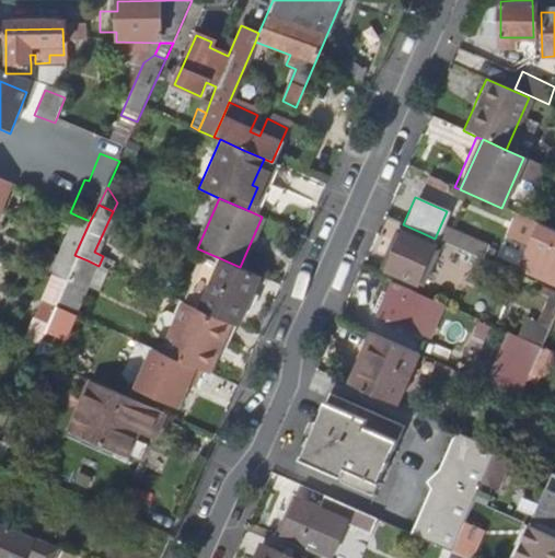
[(74,255),(90,221),(77,216),(57,262),(45,257),(37,274),(61,285),(65,278),(74,255)]
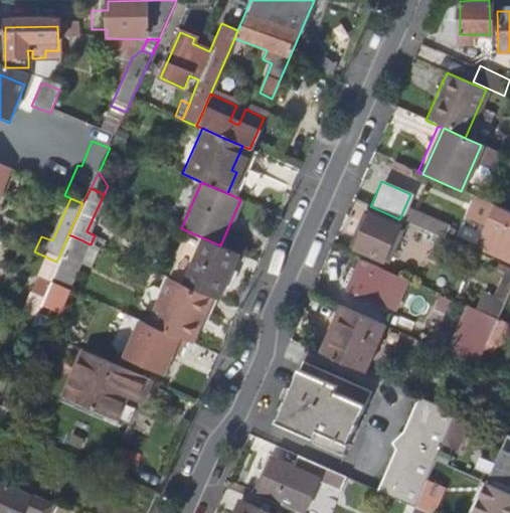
[(386,213),(370,206),(352,246),(381,260),(399,219),(386,213)]
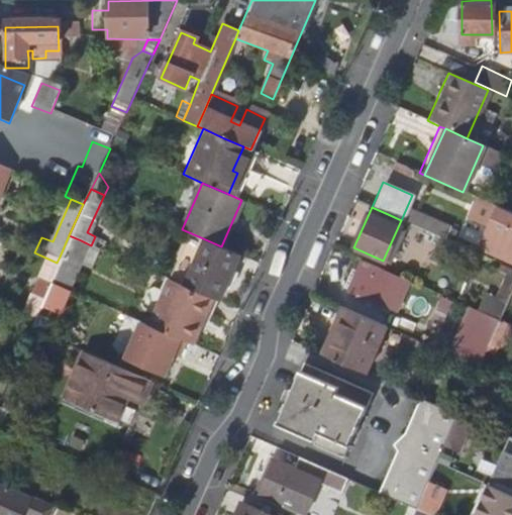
[(511,264),(511,231),(489,221),(477,248),(511,264)]
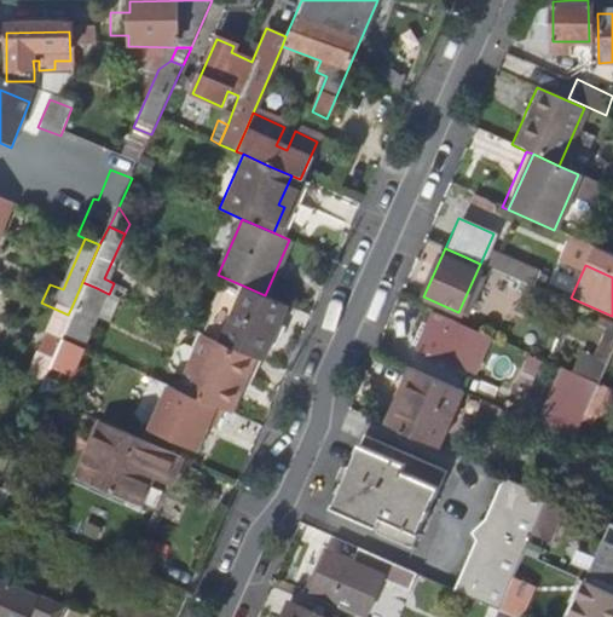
[(82,282),(71,307),(86,313),(97,288),(82,282)]
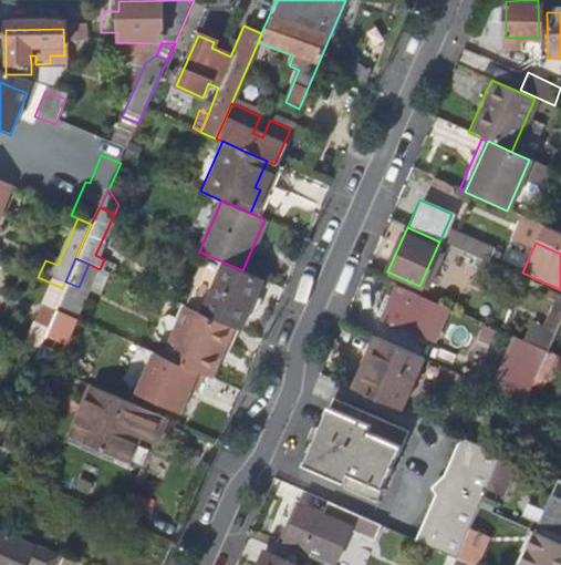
[(242,270),(222,262),(200,312),(229,326),(239,330),(262,279),(242,270)]
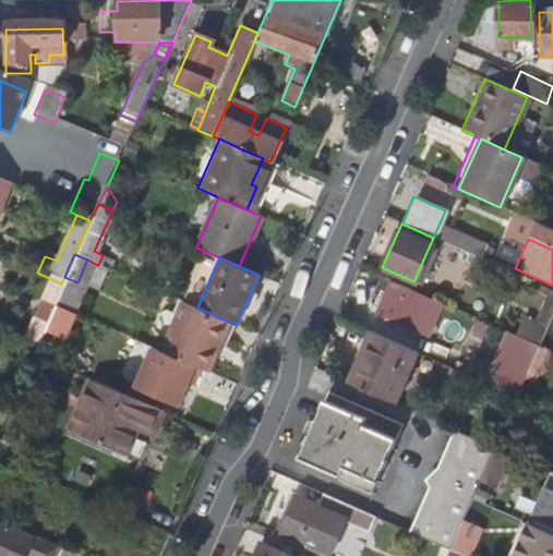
[(61,283),(53,302),(65,307),(77,282),(64,277),(61,283)]
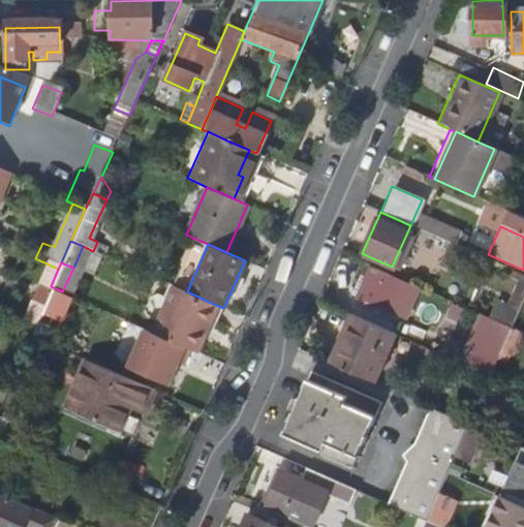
[(400,284),(370,272),(359,299),(388,311),(400,284)]
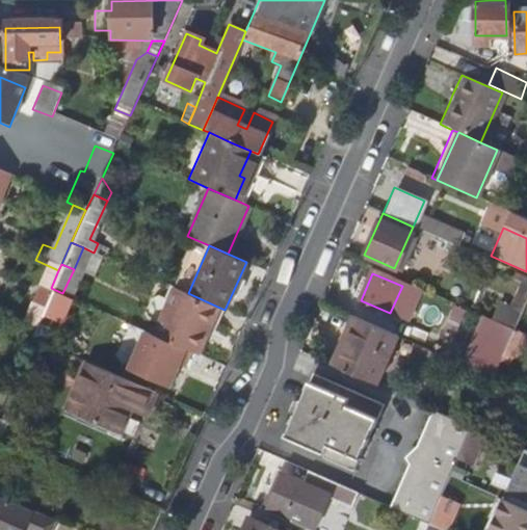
[(215,306),(188,293),(173,287),(153,334),(195,352),(215,306)]
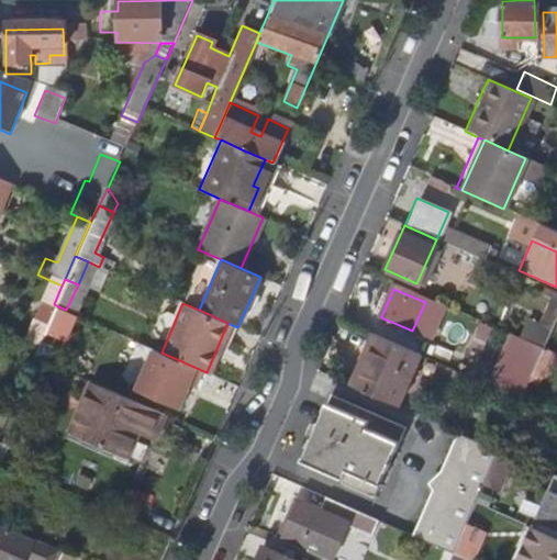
[(32,324),(24,344),(37,350),(46,329),(32,324)]
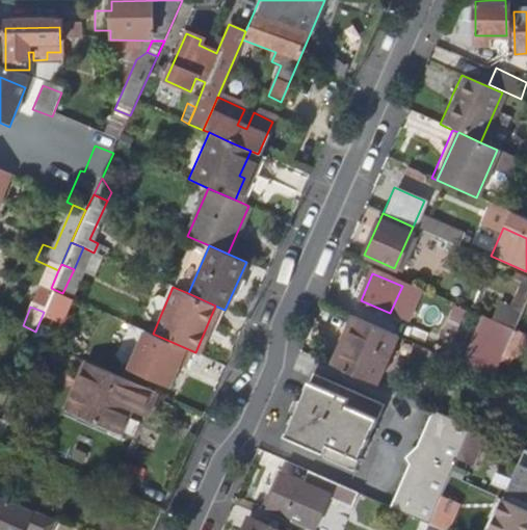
[(331,366),(370,383),(391,335),(352,317),(331,366)]
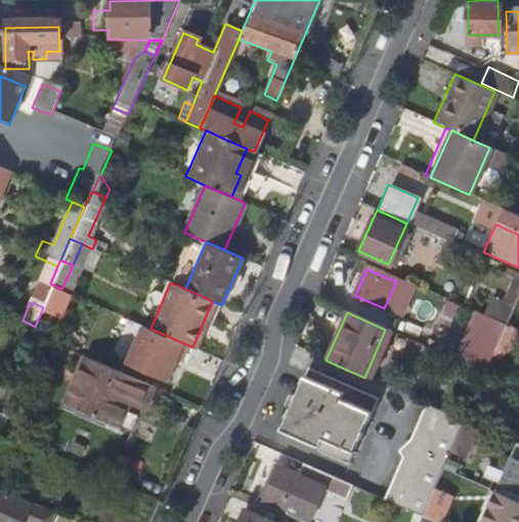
[(453,359),(482,373),(503,324),(475,312),(453,359)]
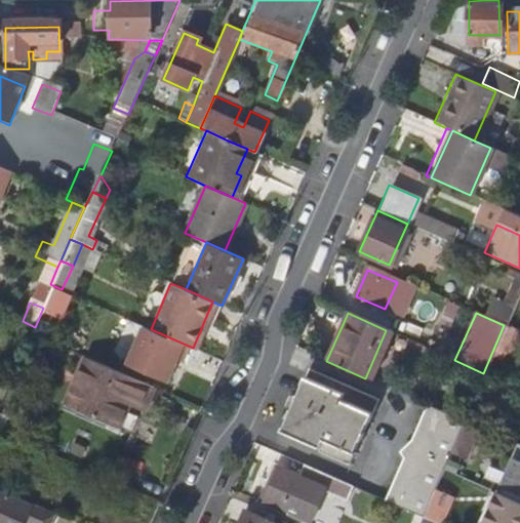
[(35,327),(23,321),(14,340),(27,346),(35,327)]
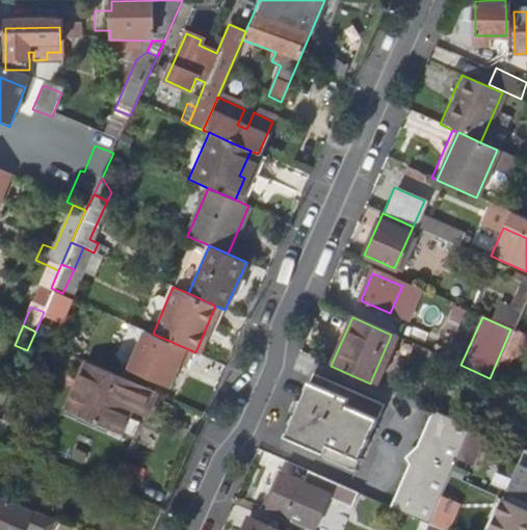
[(406,351),(391,390),(405,396),(422,358),(406,351)]
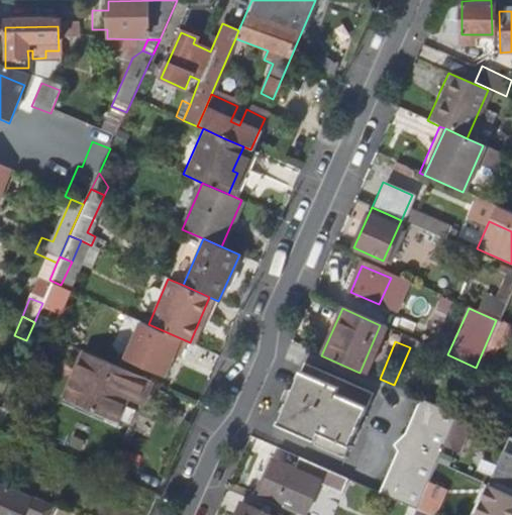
[(146,380),(82,349),(60,396),(109,419),(119,396),(135,404),(146,380)]
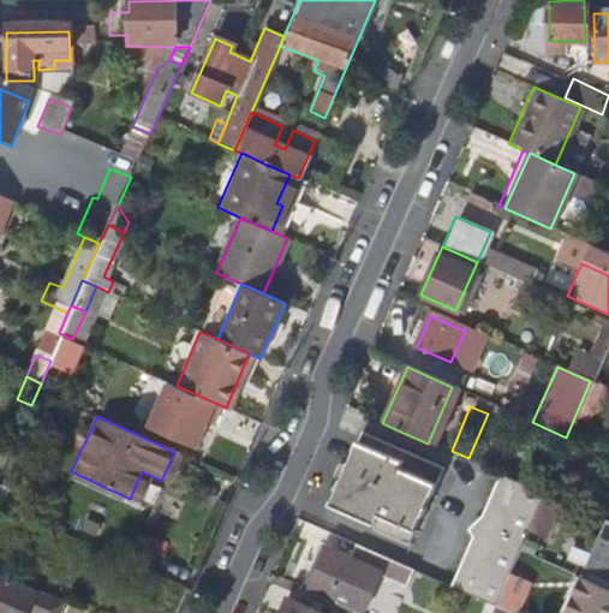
[(378,517),(416,533),(436,488),(399,471),(402,463),(356,442),(328,504),(375,525),(378,517)]
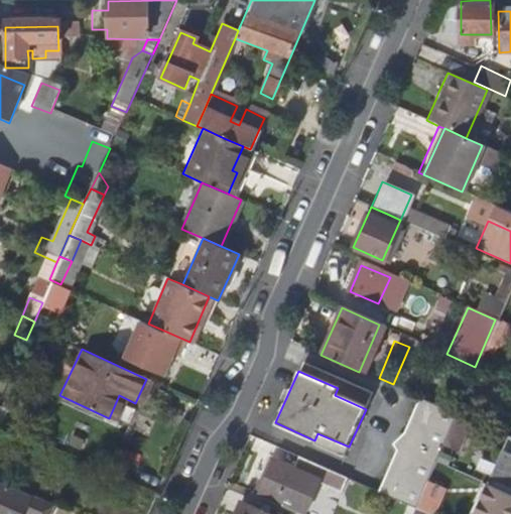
[(412,508),(432,461),(454,413),(416,397),(376,492),(412,508)]
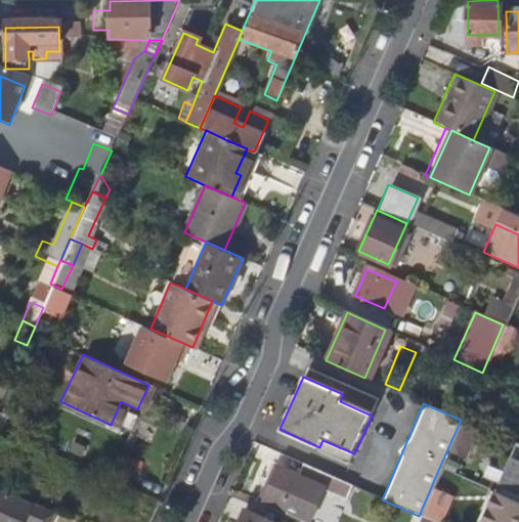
[(350,465),(354,453),(322,440),(319,447),(318,450),(350,465)]
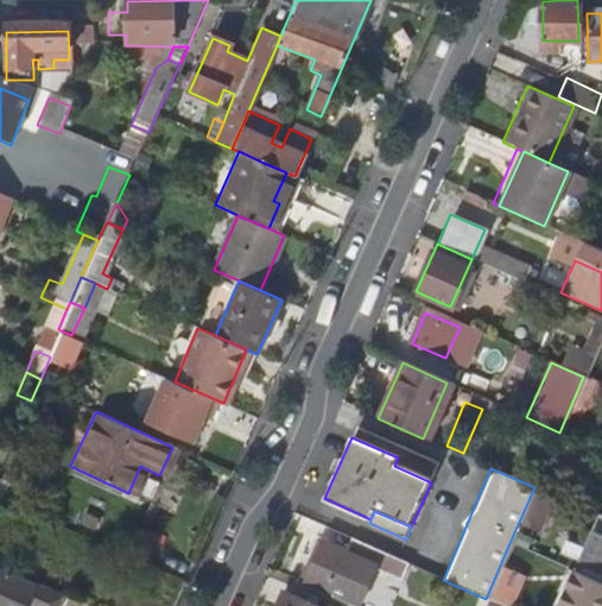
[(601,516),(600,516),(575,572),(601,584),(601,516)]
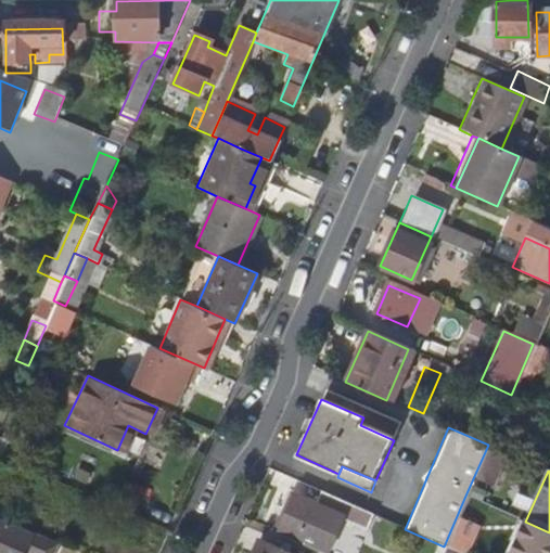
[(373,516),(319,492),(315,502),(293,492),(276,532),(322,552),(324,552),(341,518),(367,529),(373,516)]
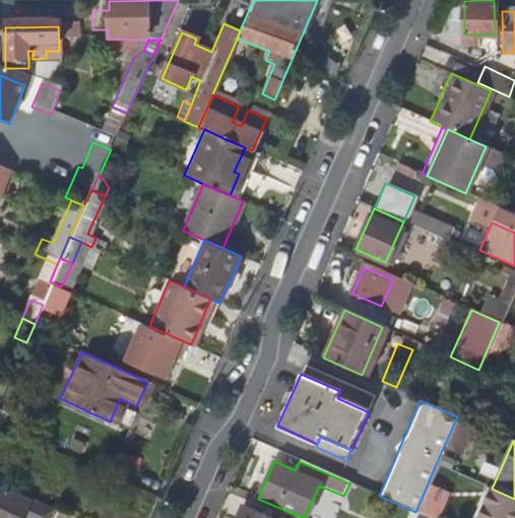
[(42,517),(46,510),(0,488),(0,517),(42,517)]
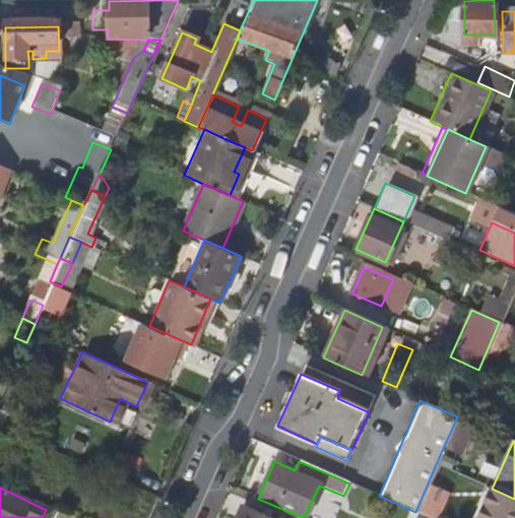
[(514,517),(514,499),(492,489),(477,517),(514,517)]
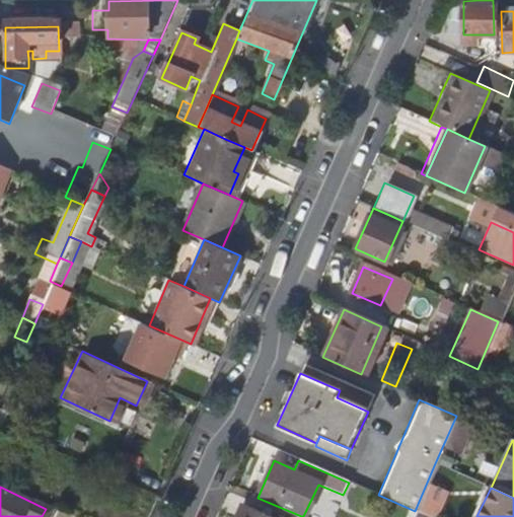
[(269,516),(241,504),(235,516),(269,516)]
